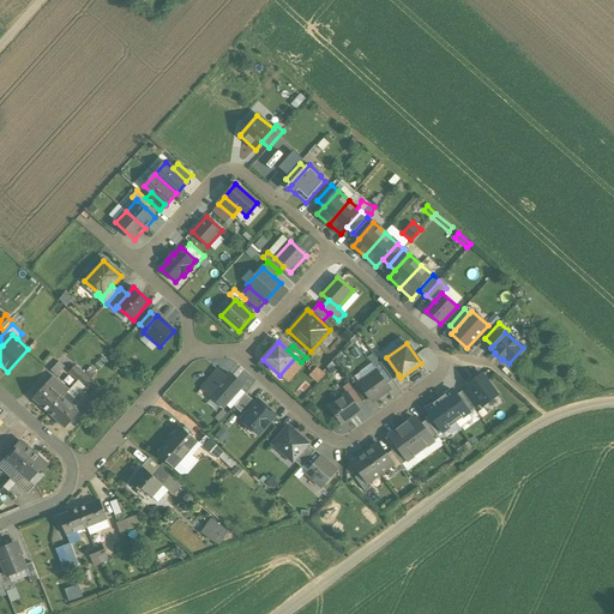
[(342,356),(335,361),(341,368),(348,363),(342,356)]
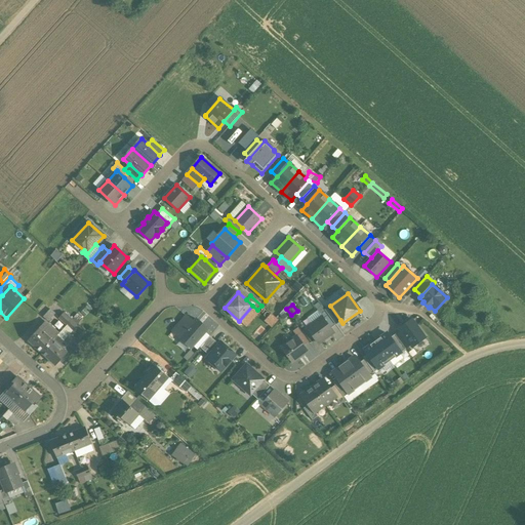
[(340,320),(330,306),(325,310),(335,325),(340,320)]
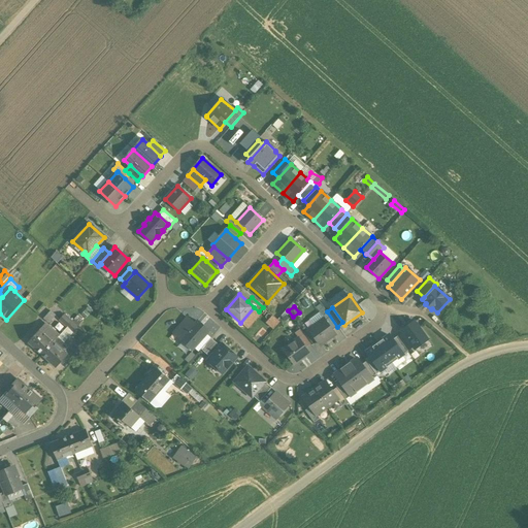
[(51,311),(43,319),(48,324),(56,316),(51,311)]
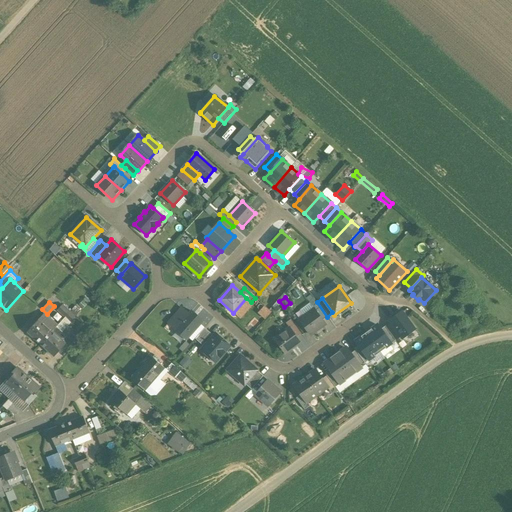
[(317,302),(312,306),(314,309),(322,320),(327,317),(317,302)]
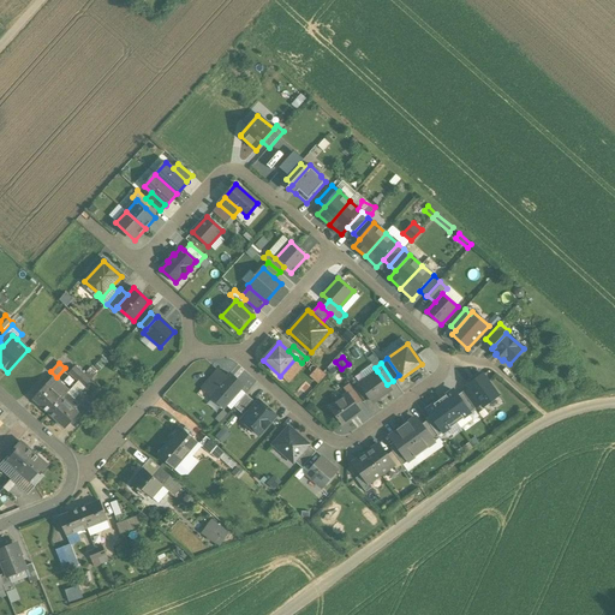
[(84,375),(75,366),(69,372),(78,381),(84,375)]
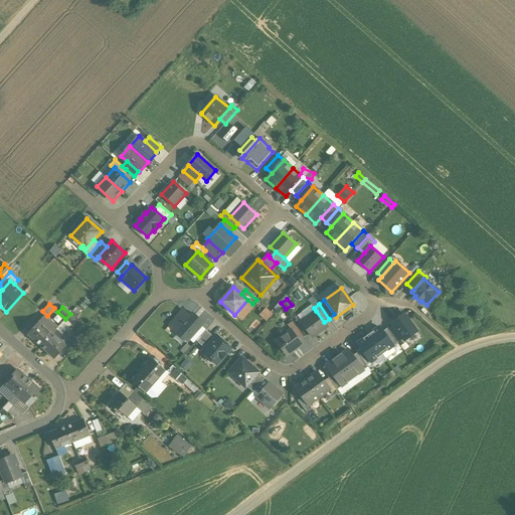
[(260,316),(267,322),(273,315),(266,309),(260,316)]
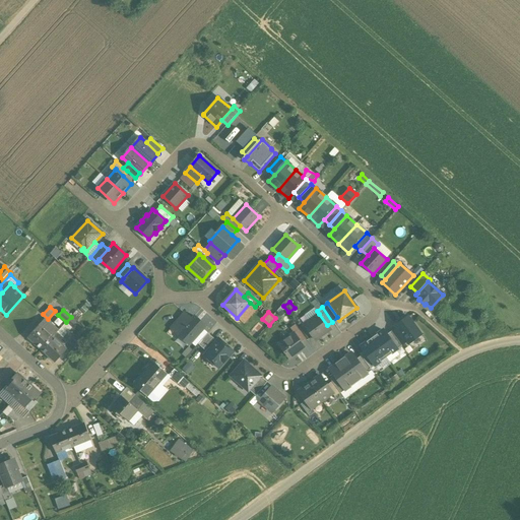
[(423,333),(428,329),(415,313),(410,317),(423,333)]
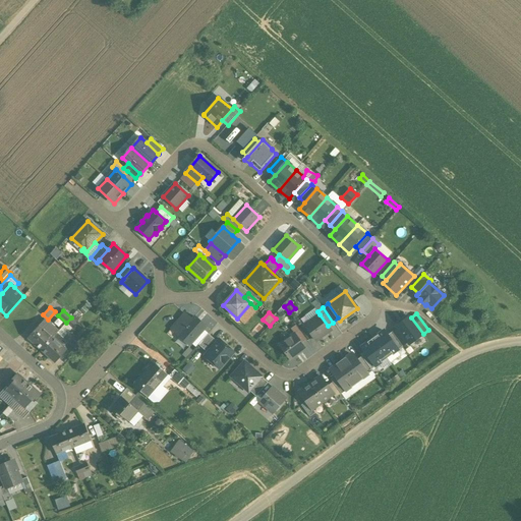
[(172,330),(179,336),(192,321),(185,314),(172,330)]
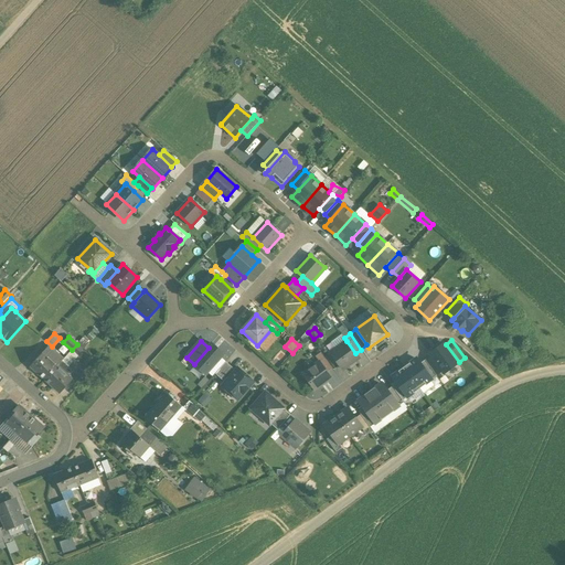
[(347,341),(330,353),(342,370),(359,358),(355,353),(347,341)]
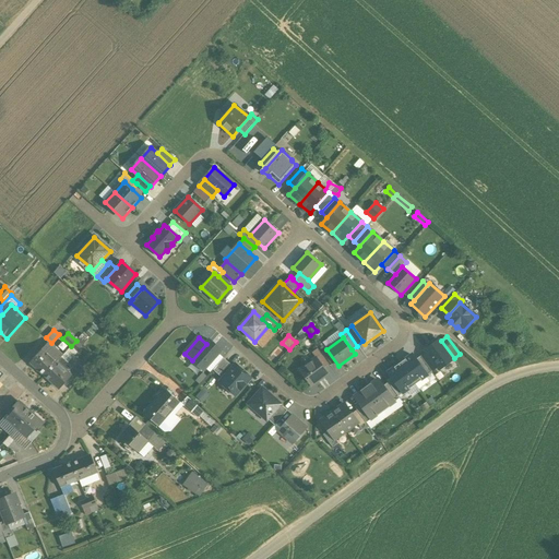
[(82,346),(76,341),(71,346),(76,352),(82,346)]
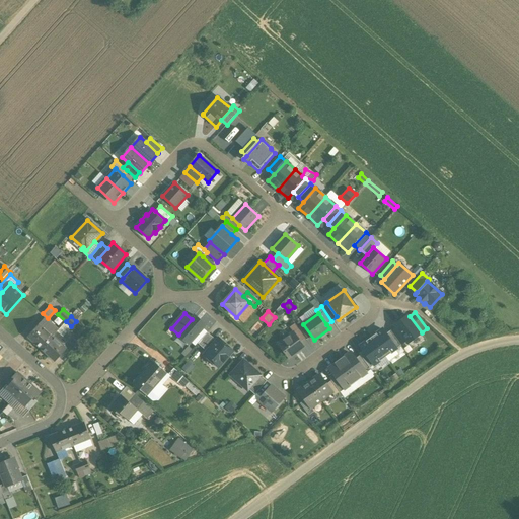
[(192,319),(178,335),(190,344),(206,325),(195,316),(192,319)]
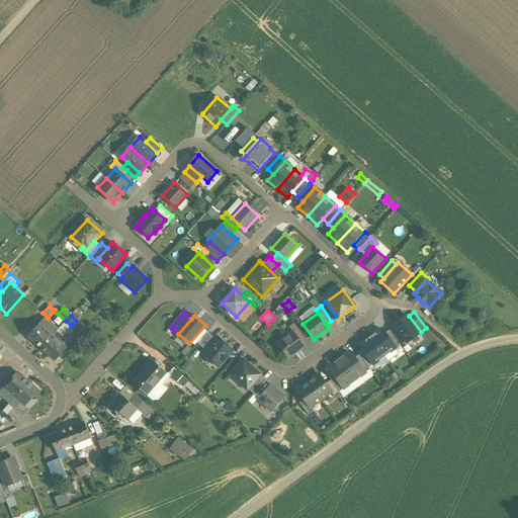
[(406,316),(394,325),(395,327),(406,341),(407,343),(419,334),(406,316)]
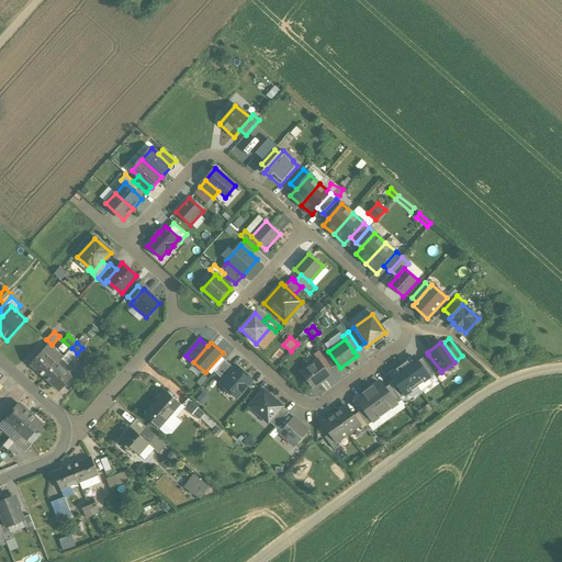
[(63,358),(52,348),(45,353),(57,364),(63,358)]
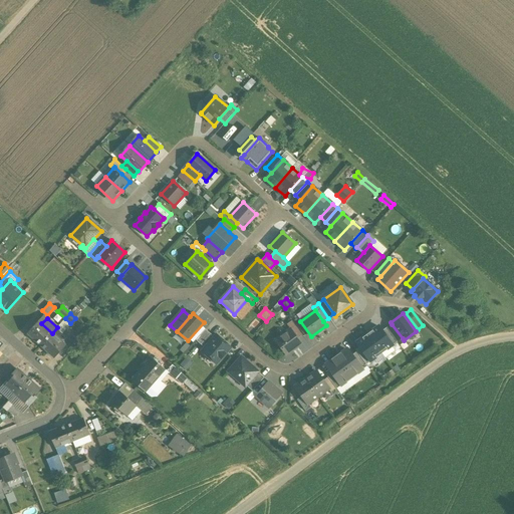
[(38,321),(27,333),(41,345),(52,333),(41,323),(38,321)]
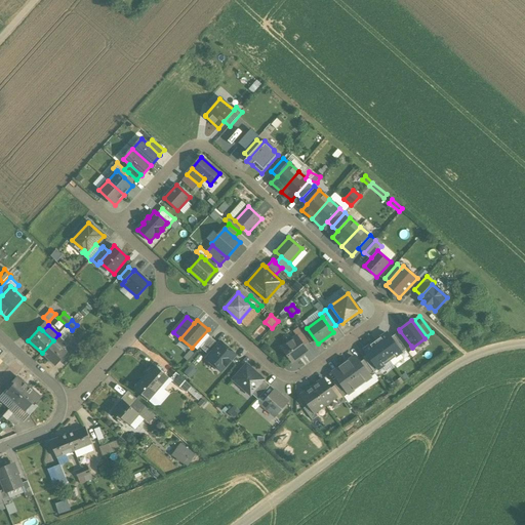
[(309,342),(297,328),(293,331),(296,336),(304,346),(309,342)]
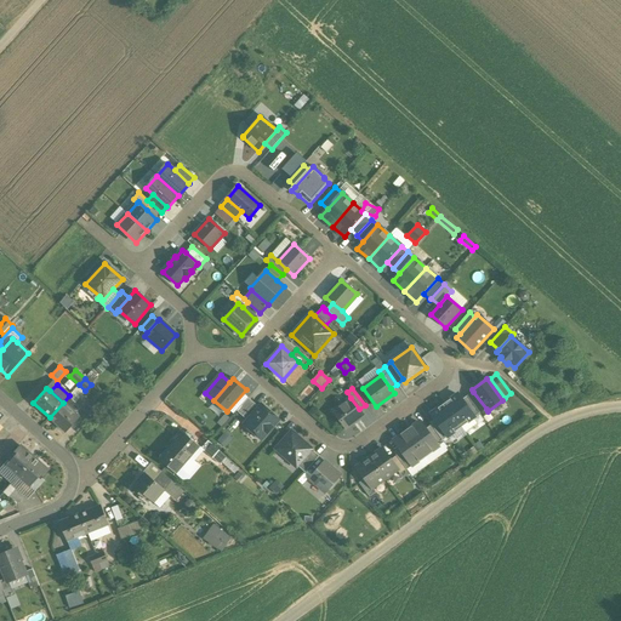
[(467,397),(479,414),(486,409),(473,392),(467,397)]
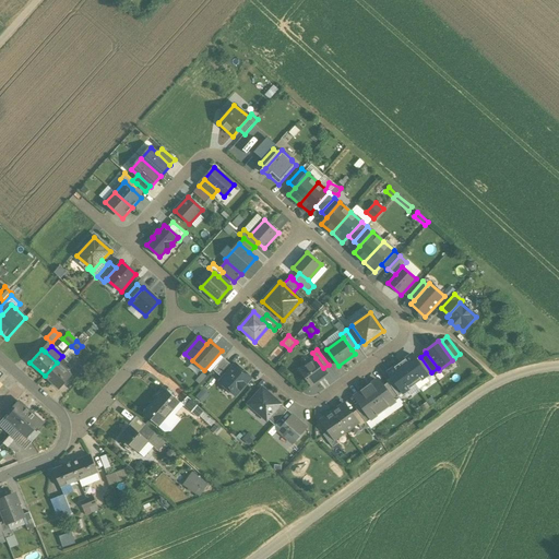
[(415,360),(411,355),(400,364),(415,384),(426,377),(415,360)]
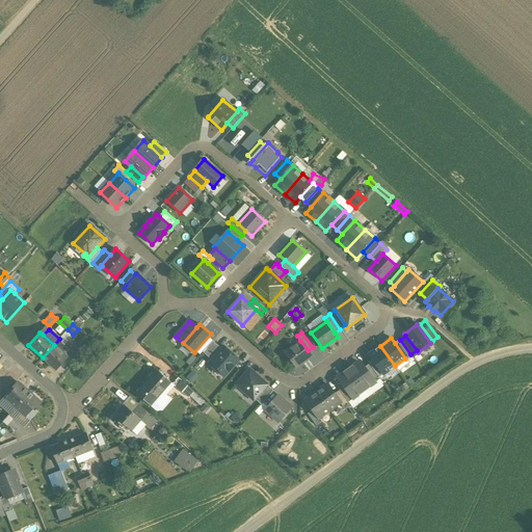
[(410,354),(400,340),(395,343),(405,358),(410,354)]
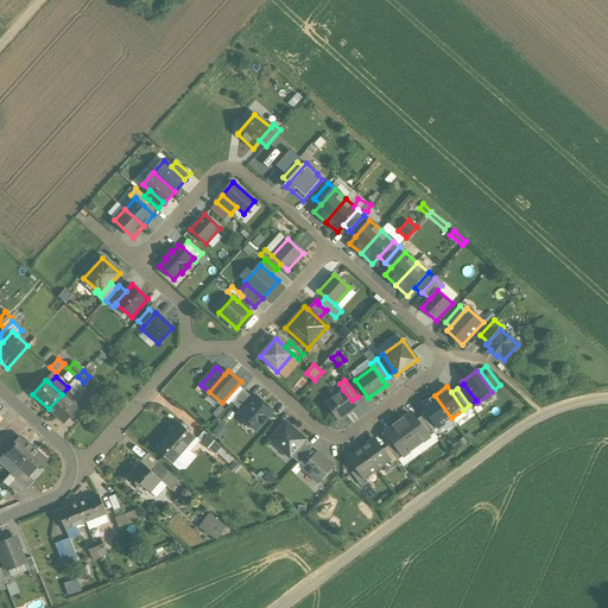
[(242,390),(232,403),(242,412),(253,399),(242,390)]
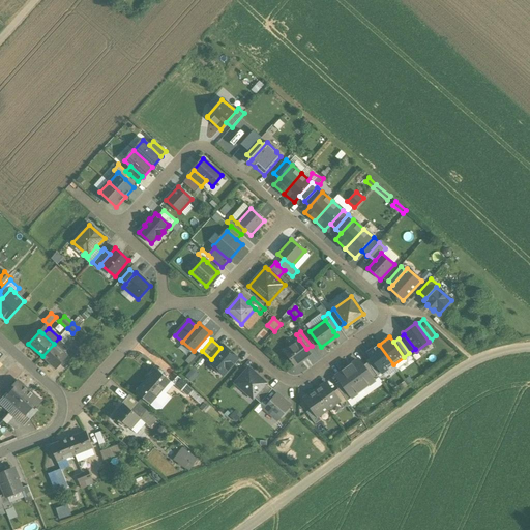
[(299,340),(285,351),(295,365),(311,354),(306,349),(299,340)]
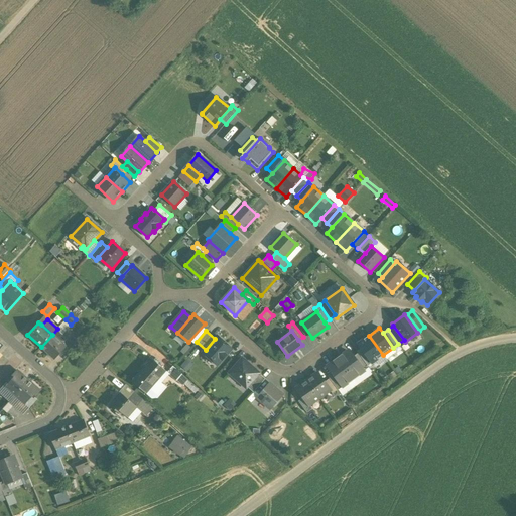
[(66,347),(52,335),(41,347),(54,359),(66,347)]
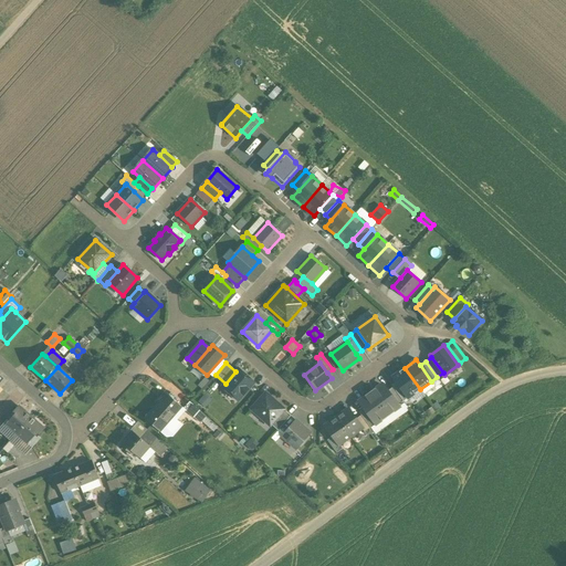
[(226,384),(223,385),(224,389),(236,399),(240,399),(254,383),(239,368),(236,371),(226,384)]
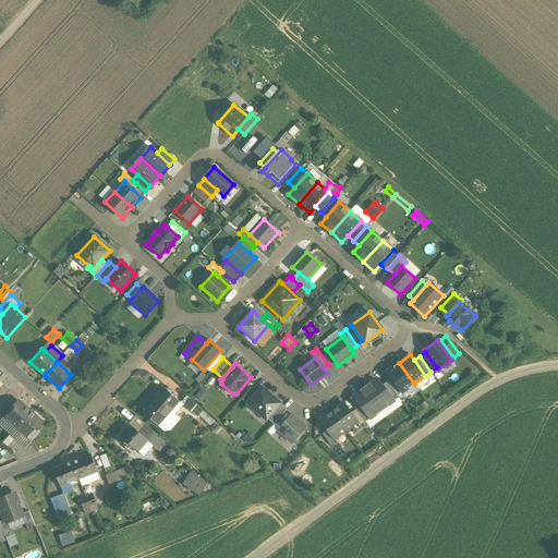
[(414,384),(399,363),(387,372),(391,376),(402,392),(414,384)]
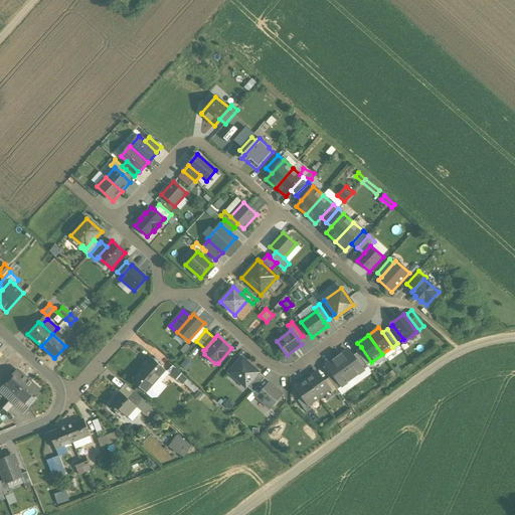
[(78,336),(68,346),(73,350),(82,340),(78,336)]
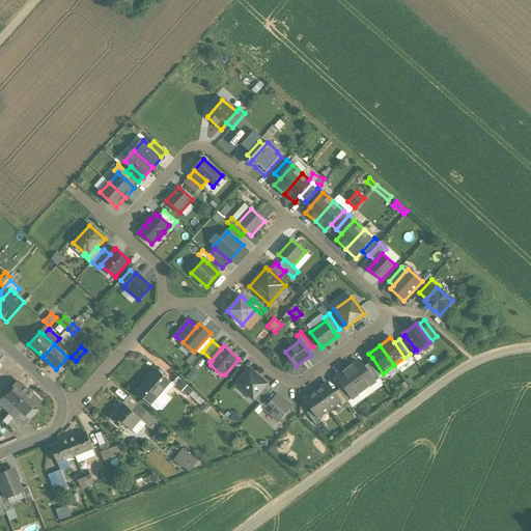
[(383,373),(372,358),(367,362),(368,363),(379,376),(383,373)]
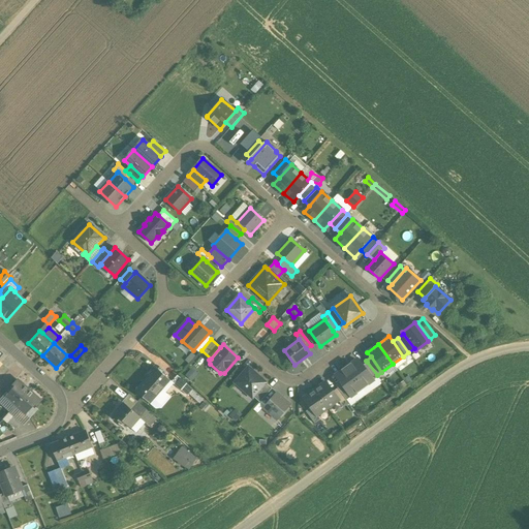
[(362,366),(359,361),(355,361),(346,367),(362,389),(373,381),(362,366)]
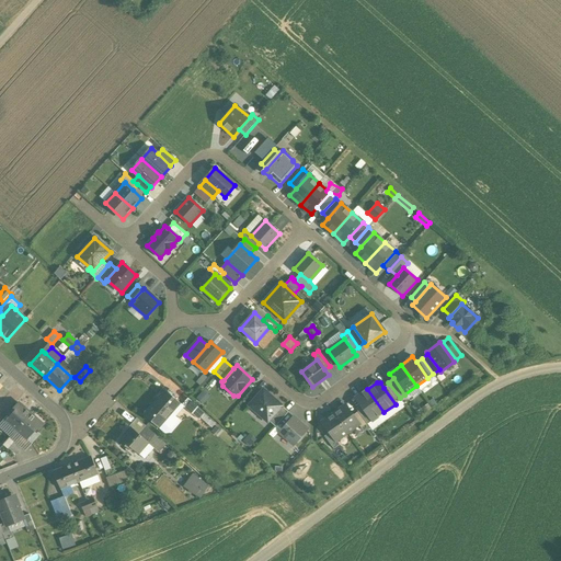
[(400,398),(389,384),(384,388),(396,404),(401,400),(400,398)]
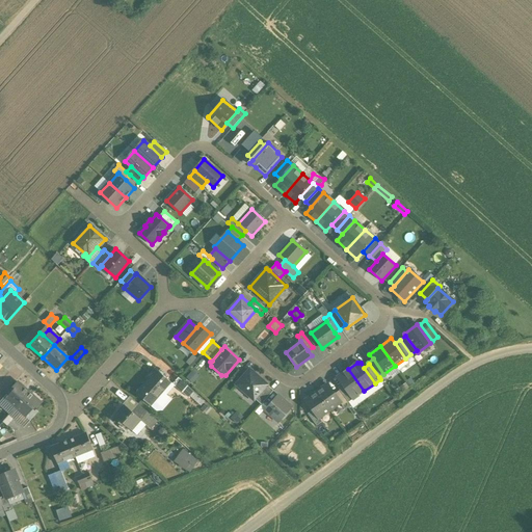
[(249,369),(236,384),(254,400),(255,399),(267,386),(249,369)]
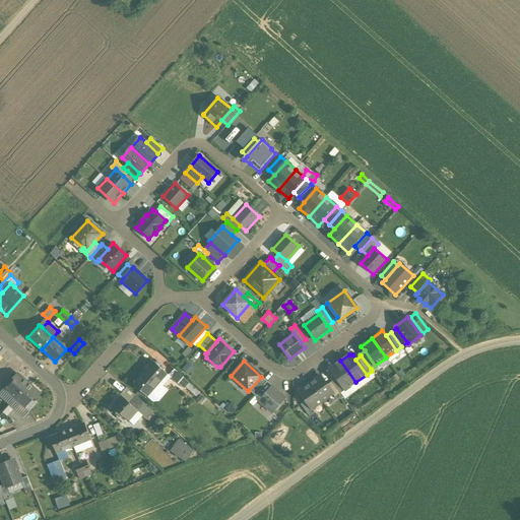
[(340,361),(331,368),(331,370),(334,375),(345,390),(355,382),(340,361)]
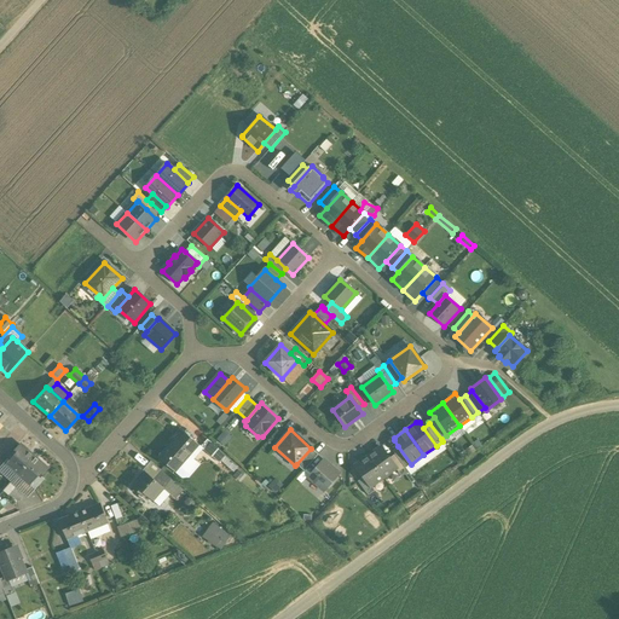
[(181,431),(160,457),(158,457),(175,473),(175,472),(198,445),(198,446),(200,445),(184,432),(183,431),(181,431)]
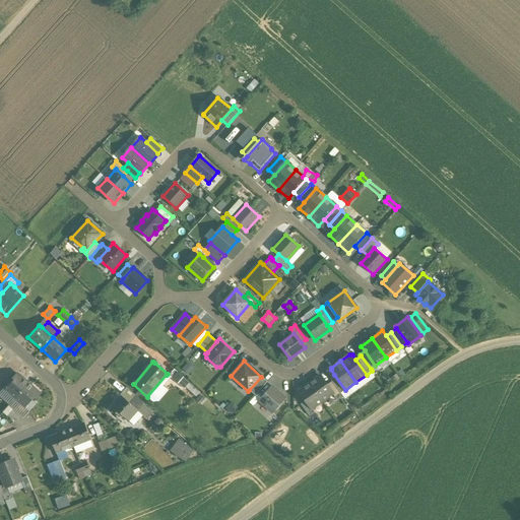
[(174,369),(169,376),(178,384),(184,378),(174,369)]
